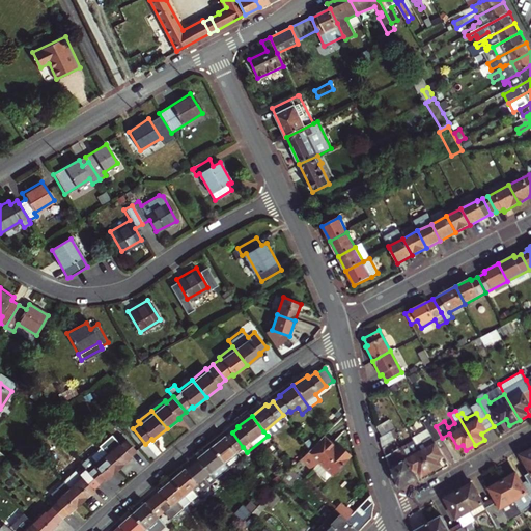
[(392,431),(395,429),(389,420),(376,426),(383,438),(392,431)]
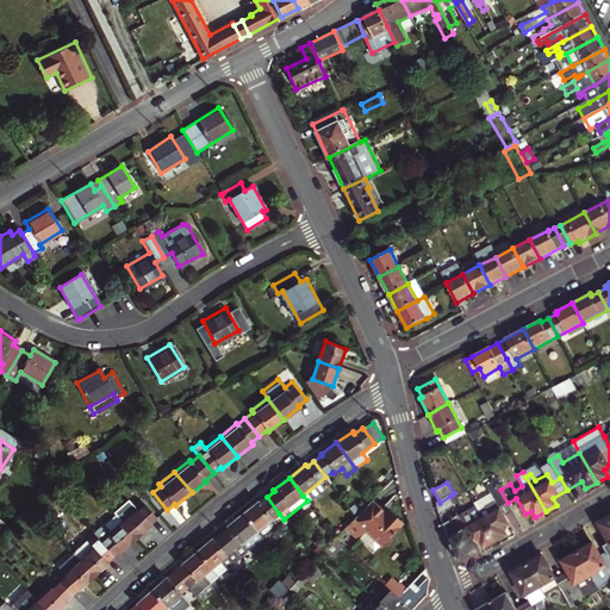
[(509,523),(499,508),(508,503),(500,490),(499,489),(474,503),(475,505),(489,527),(496,540),(508,534),(503,527),(509,523)]
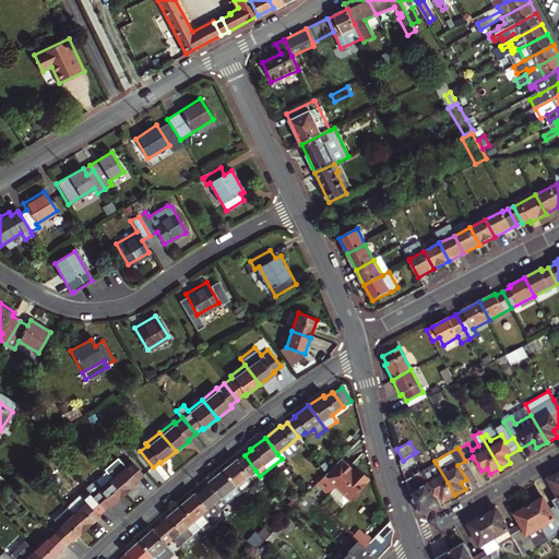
[(439,504),(435,498),(420,472),(413,476),(408,466),(415,464),(413,454),(403,461),(400,462),(400,470),(407,488),(418,510),(421,514),(439,504)]
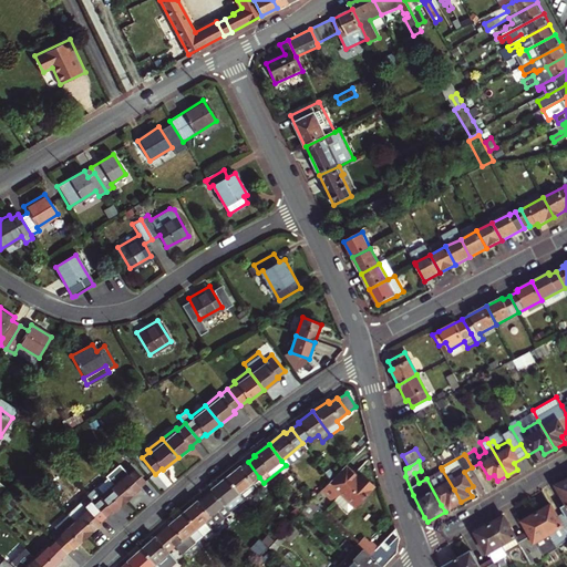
[(264,483),(259,477),(248,462),(240,467),(240,466),(225,478),(244,502),(266,485),(264,483)]
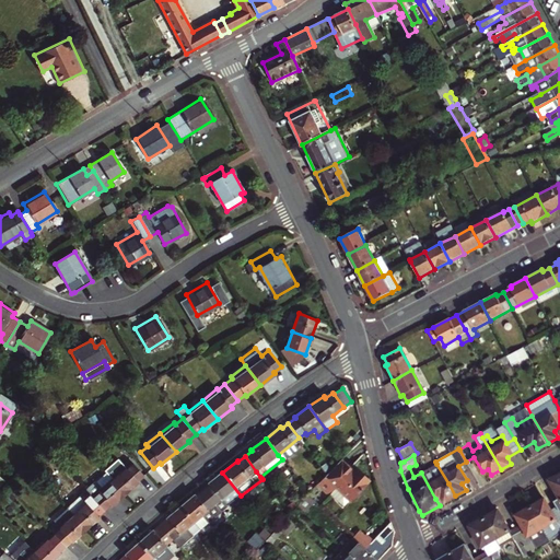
[(111,476),(127,493),(139,482),(138,481),(146,475),(131,459),(125,466),(116,458),(104,469),(111,476)]
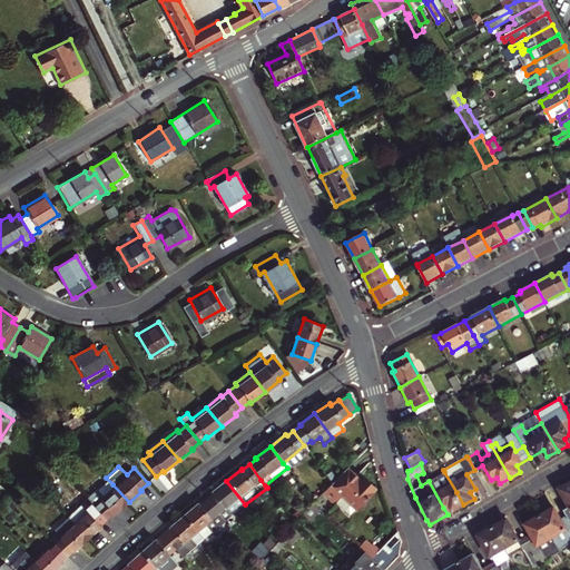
[(357,482),(345,470),(332,484),(323,494),(349,518),(373,491),(361,479),(357,482)]
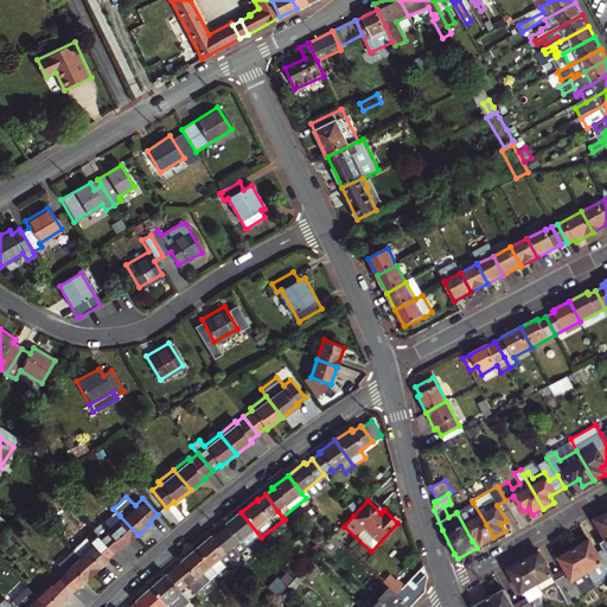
[(493,537),(486,524),(473,503),(457,512),(472,541),(479,537),(483,544),(493,537)]
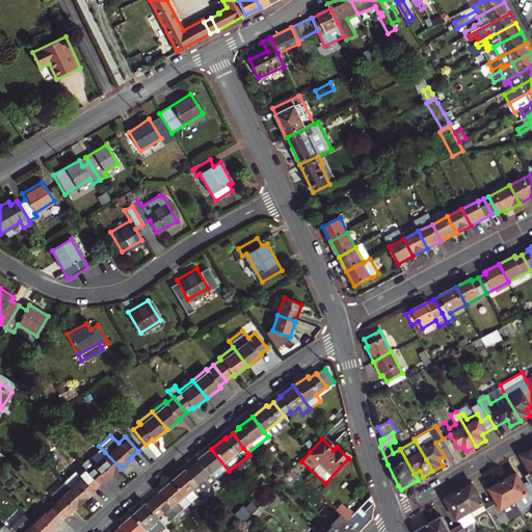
[(86,471),(100,485),(105,480),(106,482),(121,469),(105,452),(99,446),(79,463),(86,471)]
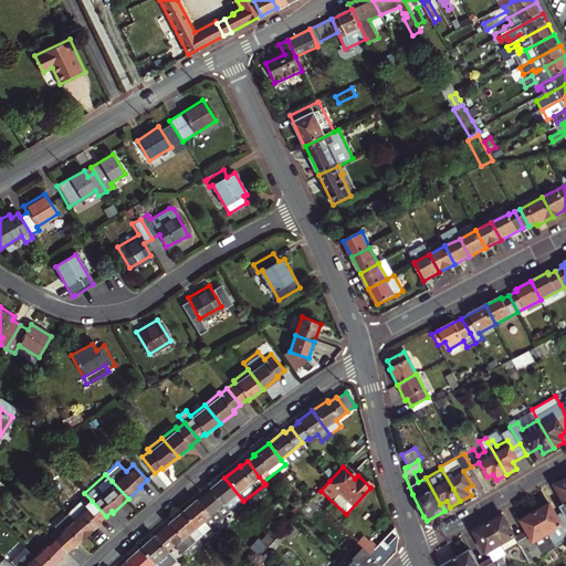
[(205,496),(217,511),(224,504),(231,512),(243,501),(224,478),(211,489),(212,490),(205,496)]
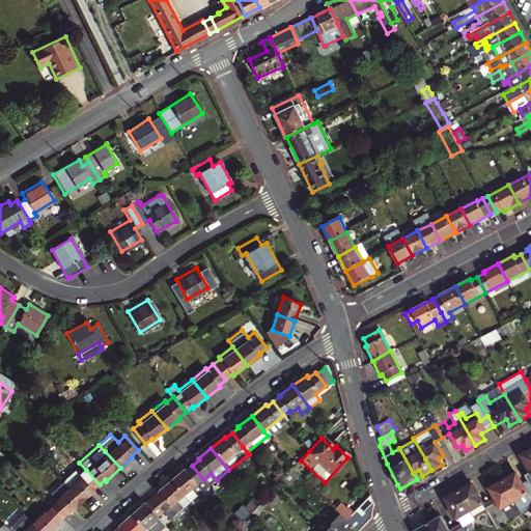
[(530,449),(522,455),(530,470),(530,471),(526,475),(529,480),(530,483),(530,449)]
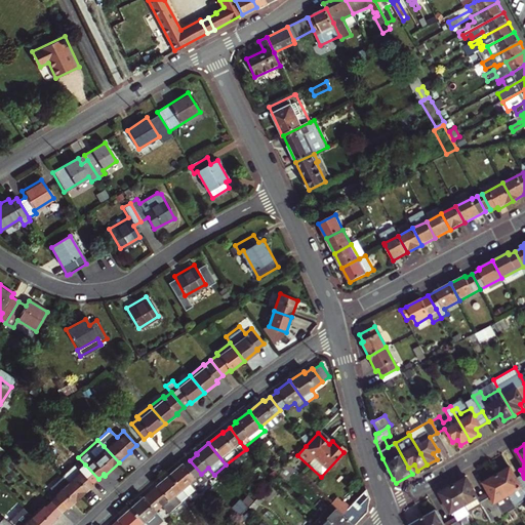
[(182,491),(187,496),(200,486),(206,480),(201,474),(190,460),(183,466),(182,465),(169,475),(182,491)]
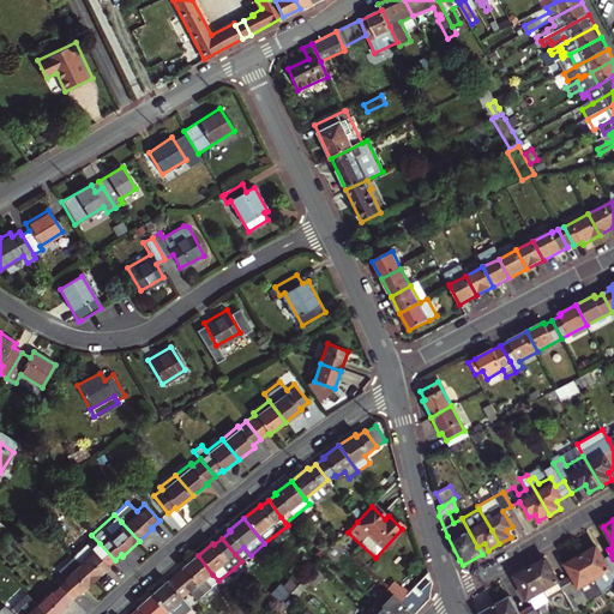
[(77,561),(95,581),(109,567),(108,566),(115,560),(100,543),(94,549),(91,547),(77,561)]
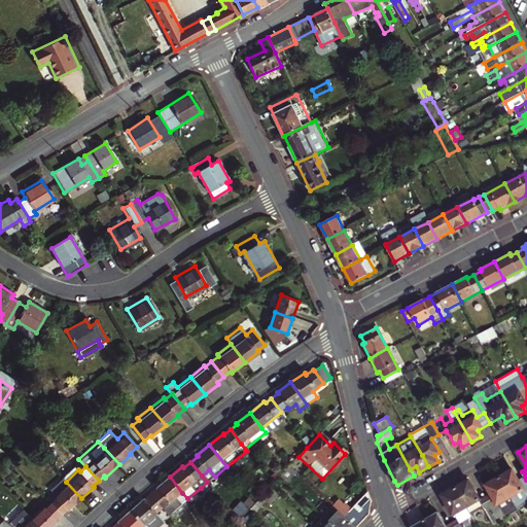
[(518,508),(526,502),(526,480),(521,484),(519,480),(514,469),(500,478),(518,508)]
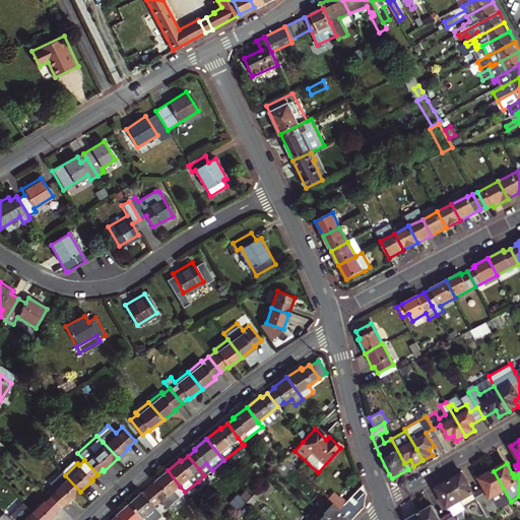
[(42,488),(48,494),(61,508),(66,503),(67,504),(80,492),(65,475),(60,470),(42,488)]
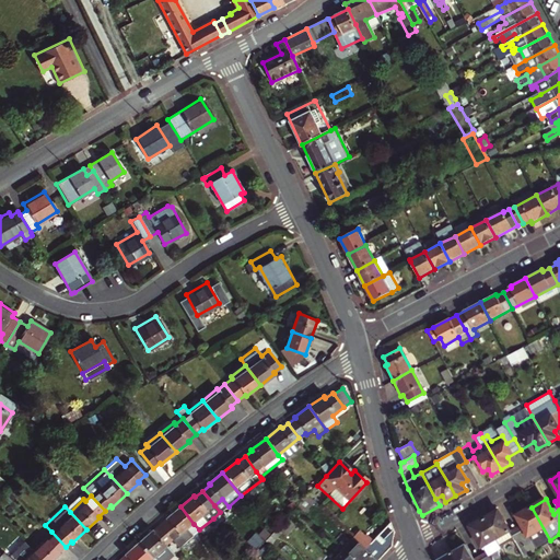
[(194,524),(181,506),(165,518),(166,521),(160,525),(173,540),(179,547),(199,529),(194,524)]
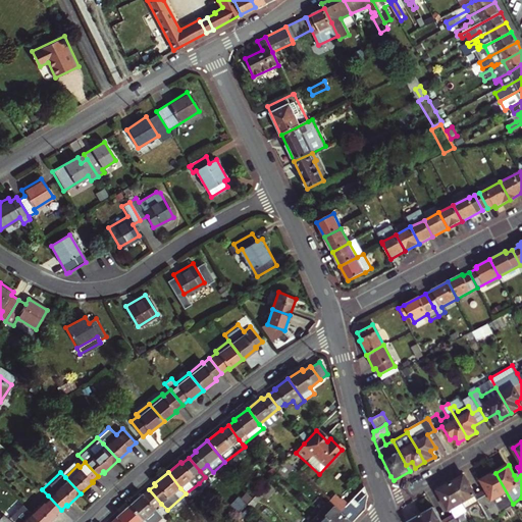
[(514,506),(513,504),(496,473),(482,480),(487,488),(489,492),(483,496),(494,516),(514,506)]
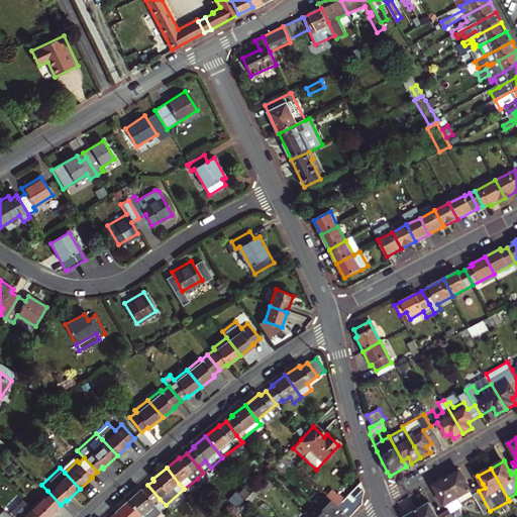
[(471,491),(472,490),(460,472),(447,479),(460,502),(474,495),(473,495),(471,491)]
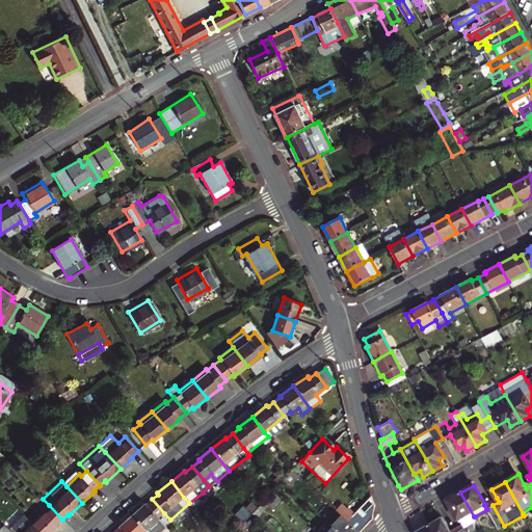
[(477,523),(474,516),(460,493),(447,500),(457,520),(459,519),(461,524),(464,528),(464,529),(477,523)]
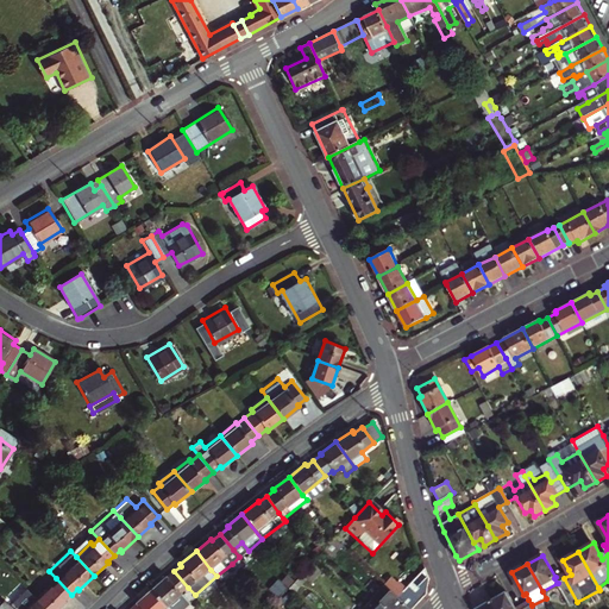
[(428,577),(425,567),(410,584),(406,588),(403,591),(397,597),(409,608),(412,608),(426,594),(428,577)]
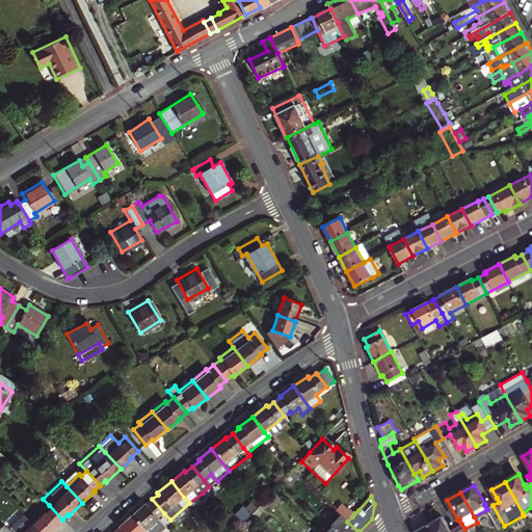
[(164,513),(152,499),(144,505),(143,504),(132,515),(145,531),(164,513)]
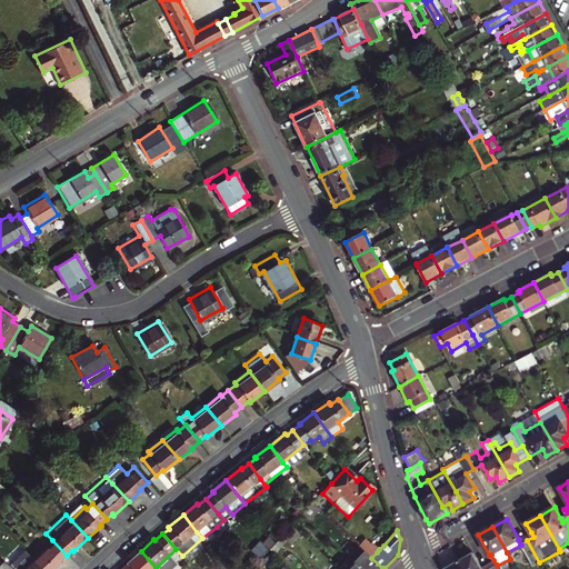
[(366,537),(358,546),(371,558),(377,552),(379,549),(366,537)]
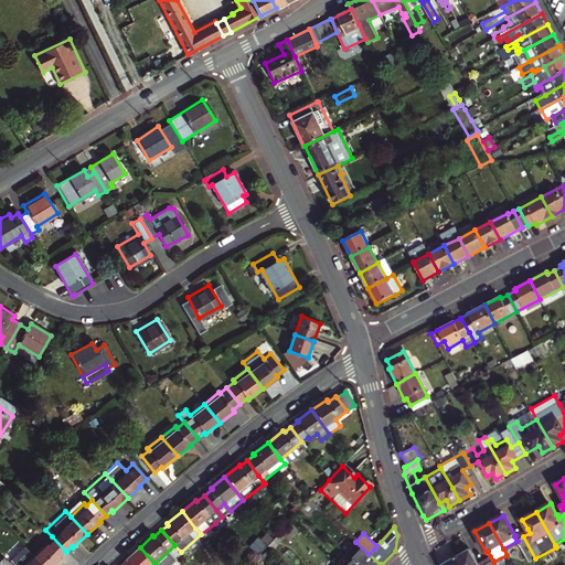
[(32,554),(42,564),(55,564),(62,558),(61,556),(66,552),(52,536),(46,542),(45,542),(32,554)]
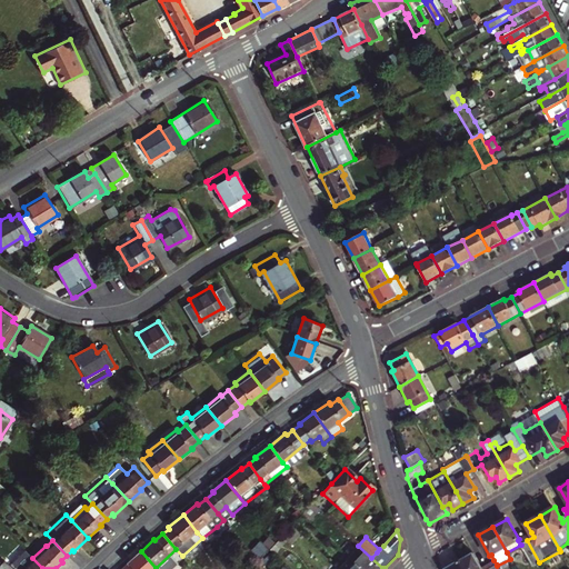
[(533,566),(539,562),(527,540),(520,545),(521,545),(533,566)]
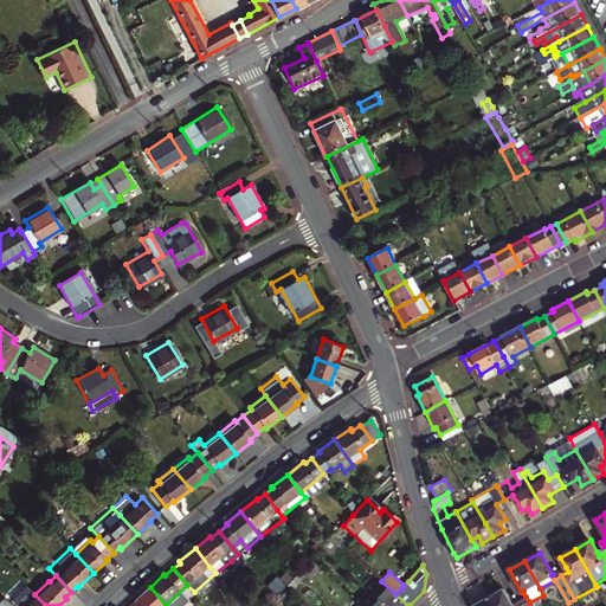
[(301,582),(296,578),(295,579),(288,586),(292,591),(301,582)]
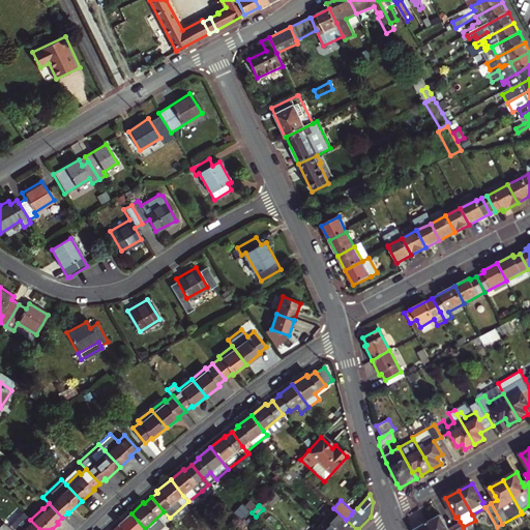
[(323,519),(329,525),(334,529),(356,529),(346,520),(333,508),(323,519)]
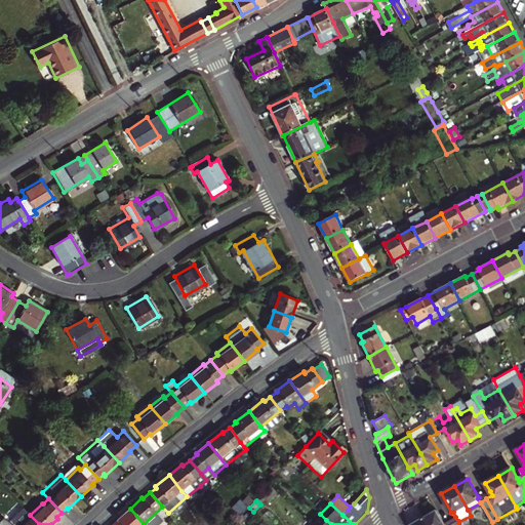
[(145,524),(144,524),(130,509),(118,520),(119,521),(114,524),(145,524)]
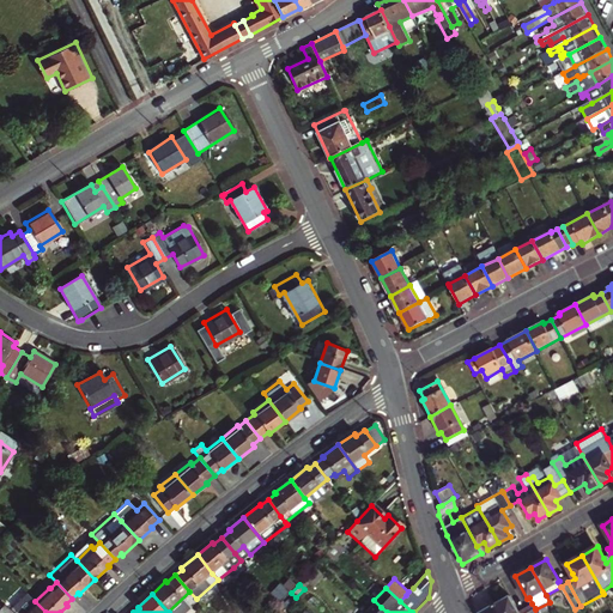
[(527,612),(528,612),(526,612),(520,612),(519,611),(510,596),(495,605),(498,612),(527,612)]
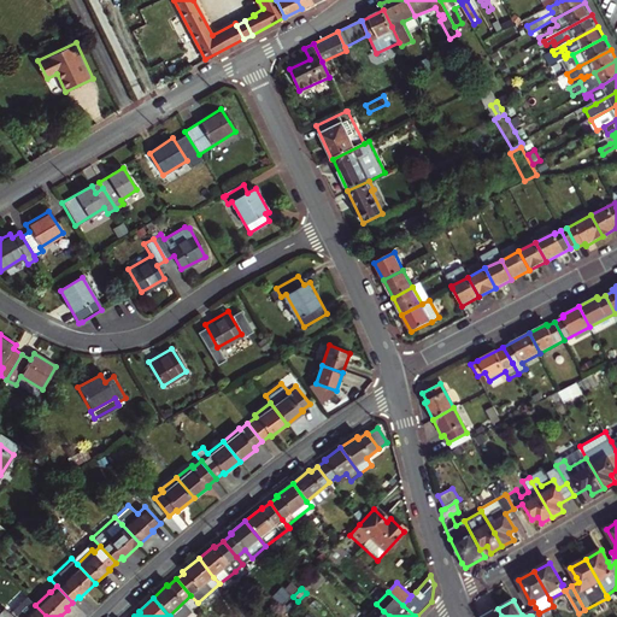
[(46,616),(35,605),(30,610),(31,610),(24,616),(46,616)]
